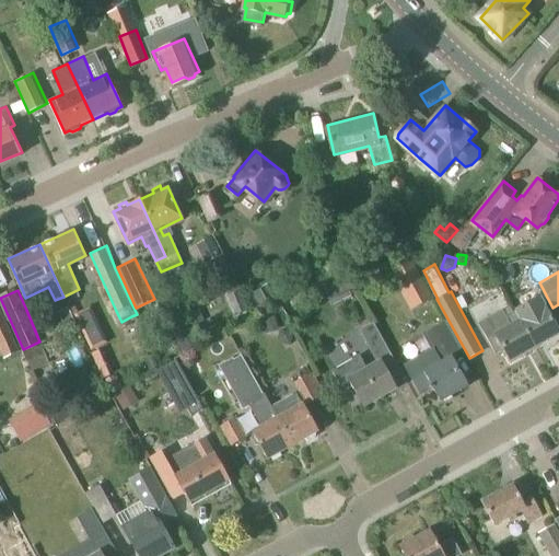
[(549,316),(544,307),(538,296),(515,309),(521,319),(519,321),(533,347),(558,334),(558,332),(558,312),(549,316)]
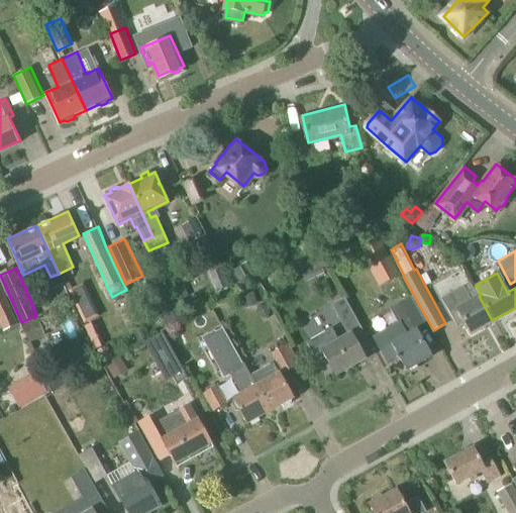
[(0,320),(4,330),(19,323),(0,280),(0,320)]
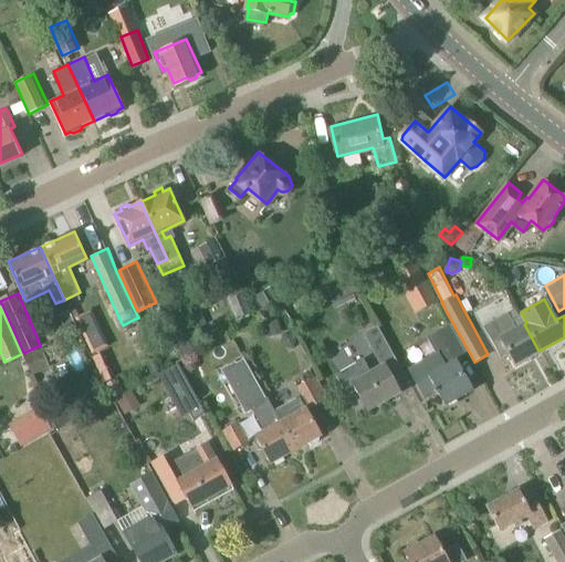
[(539,351),(524,324),(519,328),(510,311),(484,325),(502,356),(509,353),(515,365),(539,351)]
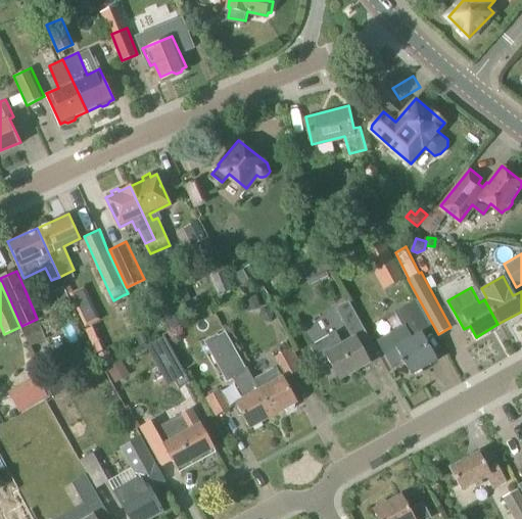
[(402,324),(378,339),(392,366),(404,360),(411,371),(409,372),(410,373),(436,358),(421,330),(431,324),(416,296),(394,309),(402,324)]
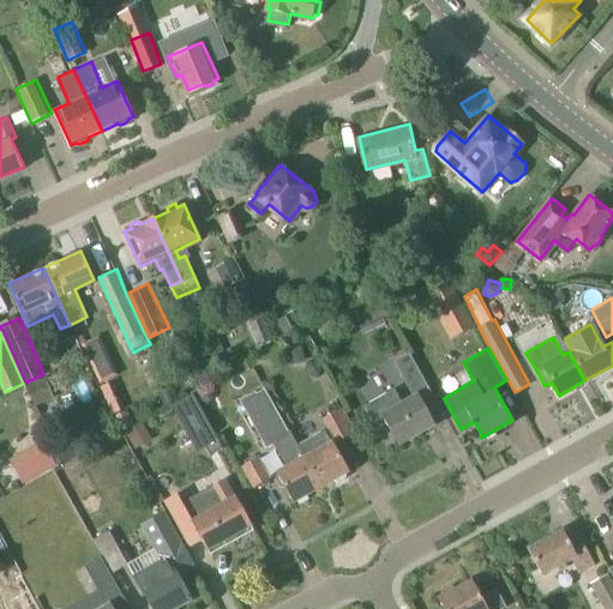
[(208,350),(188,360),(200,384),(220,374),(208,350)]
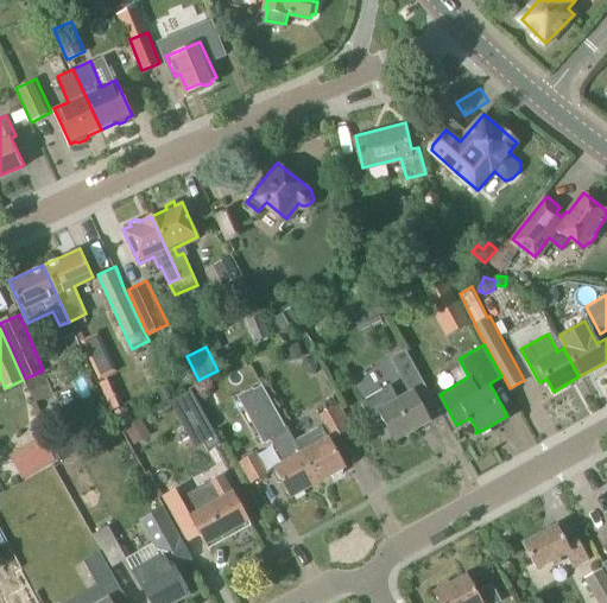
[(441,408),(406,348),(392,356),(411,389),(399,397),(391,383),(379,391),(378,388),(364,397),(365,398),(361,400),(371,417),(380,412),(394,438),(429,419),(428,416),(441,408)]
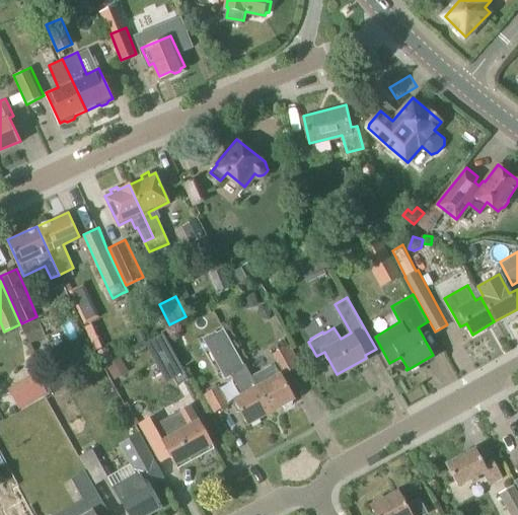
[(100,315),(92,299),(78,305),(85,322),(100,315)]
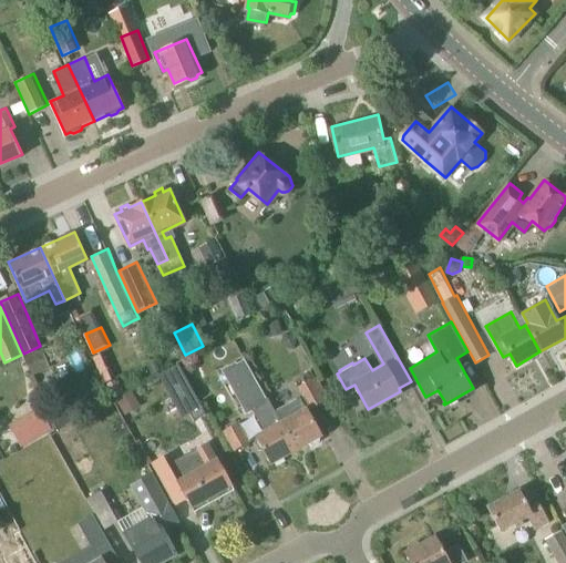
[(235,328),(222,334),(233,358),(245,352),(235,328)]
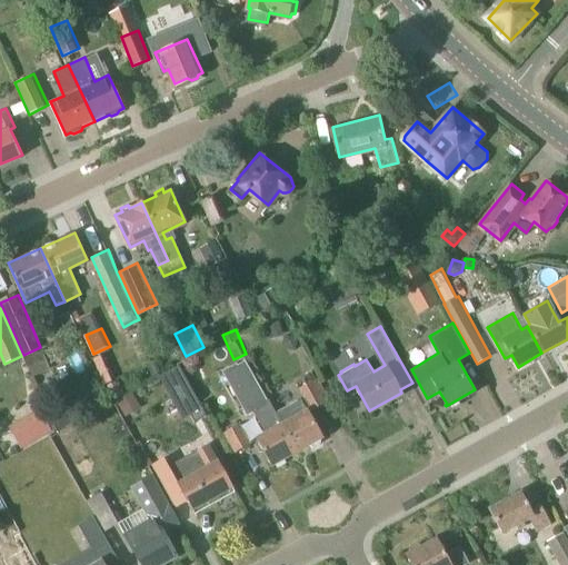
[(221,339),(203,352),(209,359),(227,348),(221,339)]
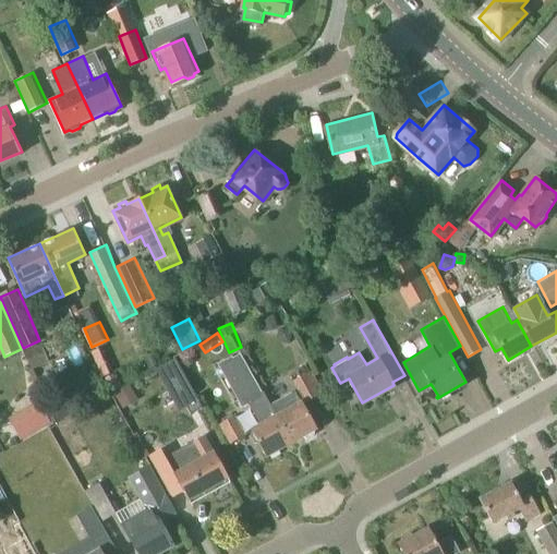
[(32,369),(49,361),(43,342),(24,350),(32,369)]
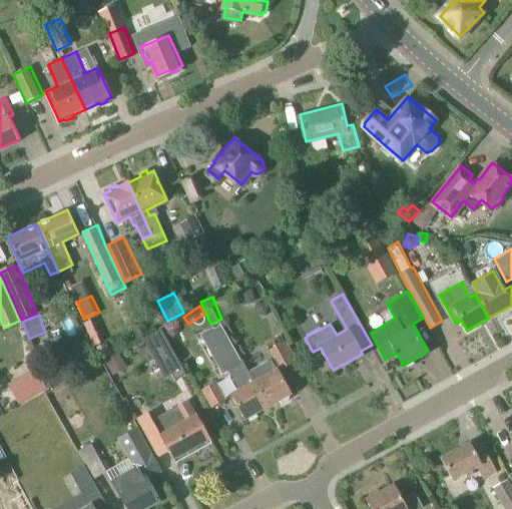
[(94,345),(101,342),(92,318),(84,322),(94,345)]
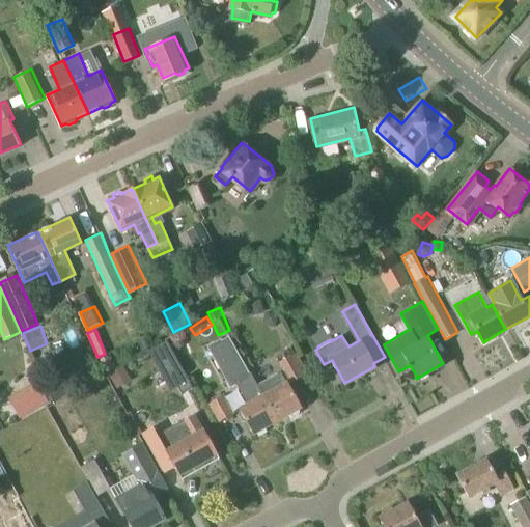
[(455,336),(470,356),(477,352),(463,331),(455,336)]
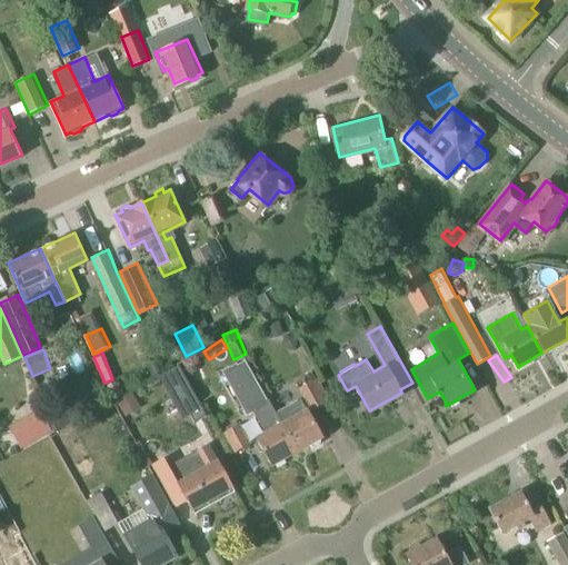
[(236,364),(225,370),(230,382),(248,412),(253,408),(266,430),(256,436),(258,439),(256,443),(259,449),(263,450),(271,465),(297,450),(276,412),(277,410),(269,397),(268,398),(252,369),(247,359),(237,365),(236,364)]
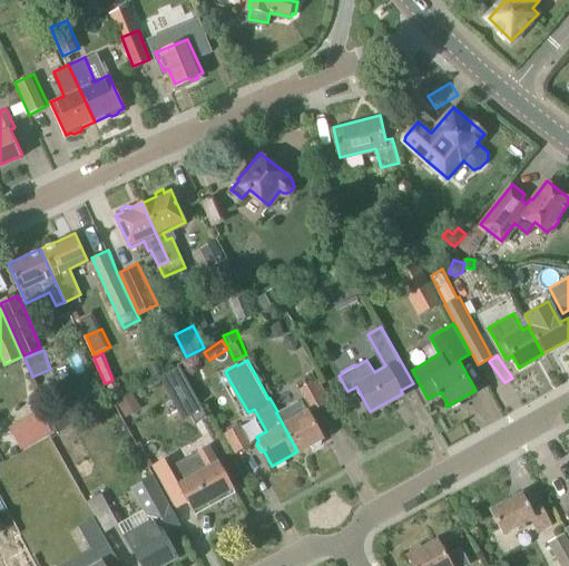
[(160,376),(166,386),(186,376),(179,364),(160,376)]
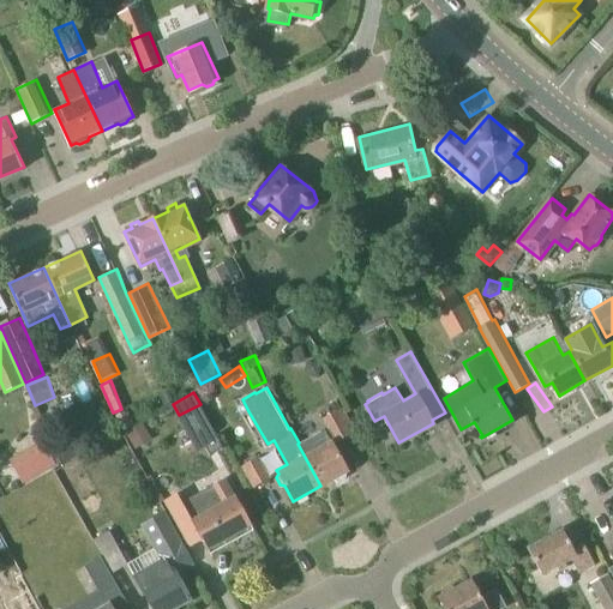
[(298,444),(320,486),(335,478),(338,481),(347,476),(347,471),(348,471),(332,442),(358,429),(343,405),(323,417),(329,428),(326,429),(326,428),(299,442),(298,444)]
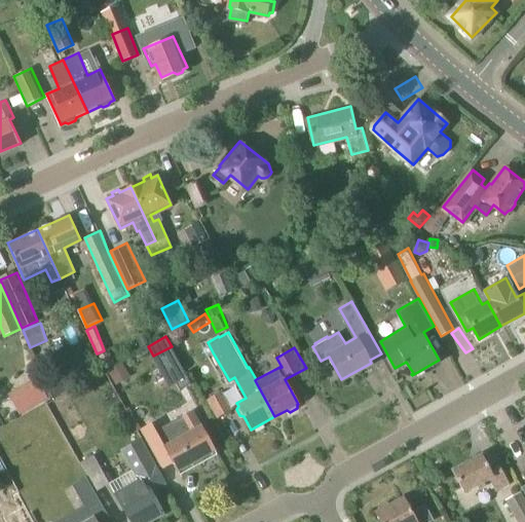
[(114,380),(128,372),(122,362),(108,370),(114,380)]
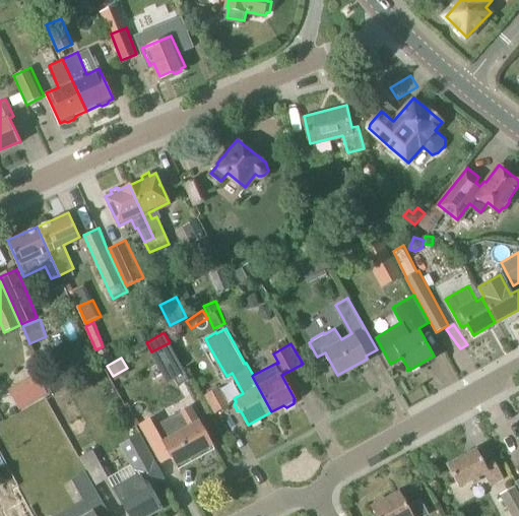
[(186,371),(176,376),(179,382),(189,377),(186,371)]
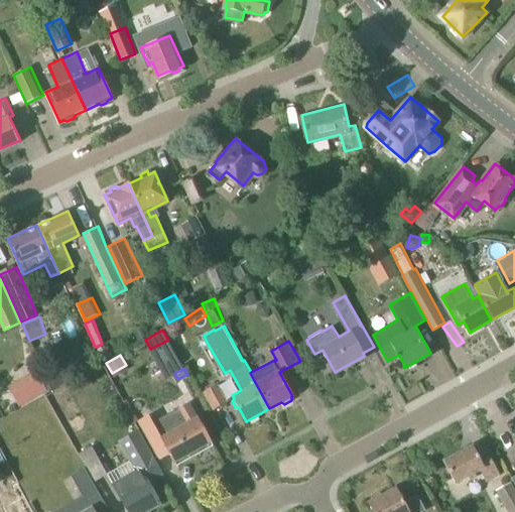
[(213,409),(228,400),(219,382),(204,390),(213,409)]
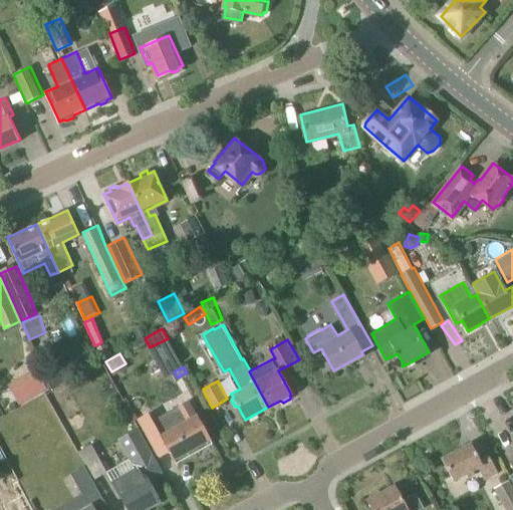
[(177,407),(152,421),(159,434),(157,434),(167,453),(183,445),(187,452),(210,439),(189,401),(177,407)]
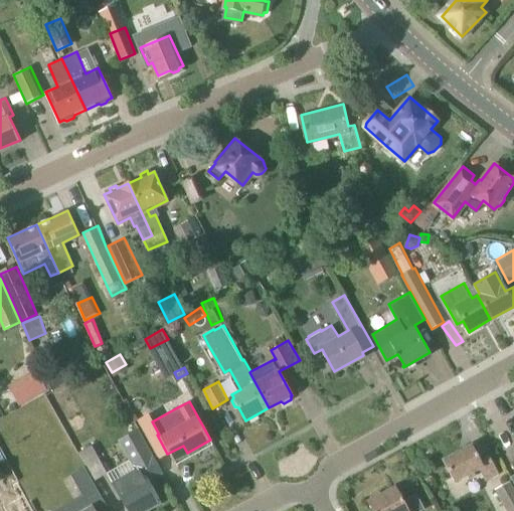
[(114,483),(114,484),(128,510),(145,510),(160,503),(147,479),(161,471),(138,430),(119,441),(130,460),(136,471),(114,483)]
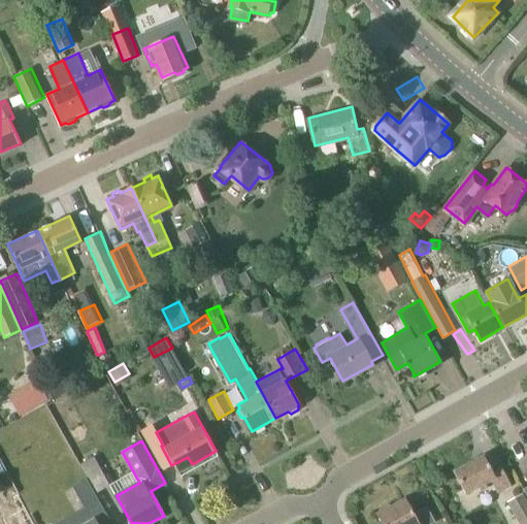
[(98,491),(110,484),(94,455),(81,463),(98,491)]
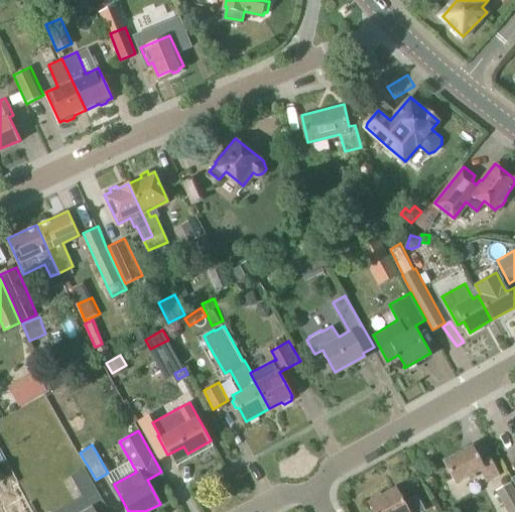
[(480,459),(472,444),(442,461),(455,483),(480,469),(486,480),(499,473),(489,454),(480,459)]
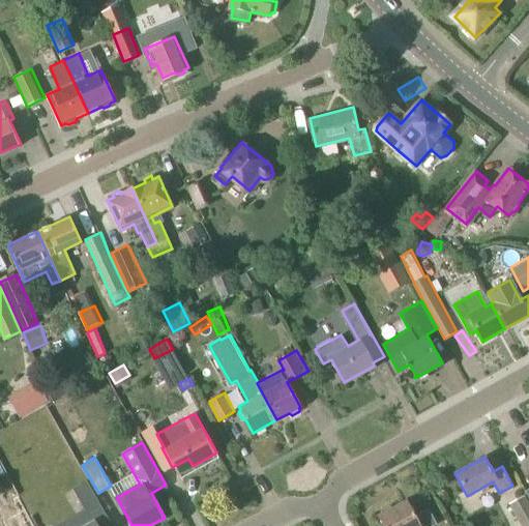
[(91,520),(106,512),(87,478),(74,487),(91,520)]
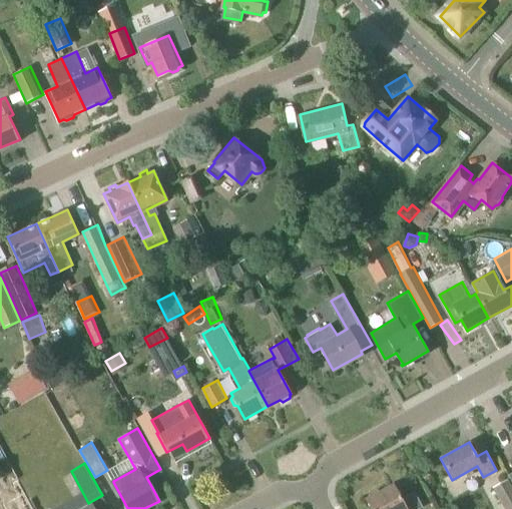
[(505,508),(511,508),(511,482),(509,477),(493,486),(502,502),(505,508)]
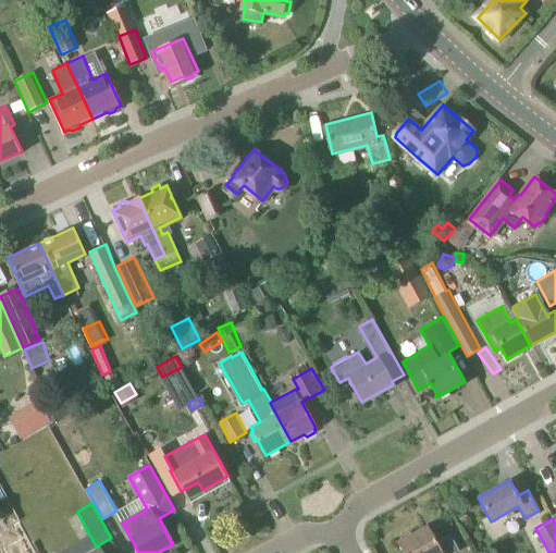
[(434,541),(425,527),(412,533),(409,531),(402,536),(402,539),(397,542),(403,552),(451,552),(459,548),(451,531),(434,541)]
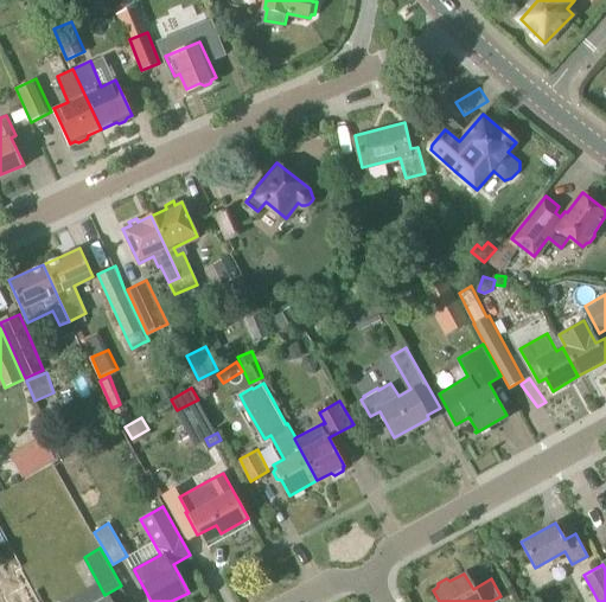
[(8,601),(43,601),(34,587),(8,601)]
